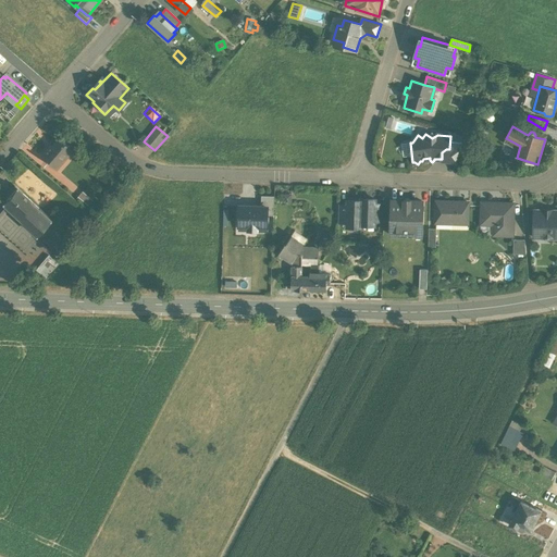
[(72,150),(59,138),(49,150),(48,148),(40,156),(46,160),(46,161),(53,168),(63,157),(65,159),(72,150)]
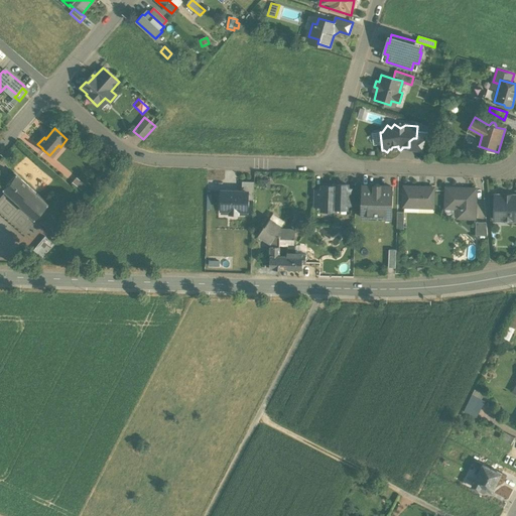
[(416,138),(413,138),(409,141),(409,147),(410,149),(423,150),(426,139),(416,138)]
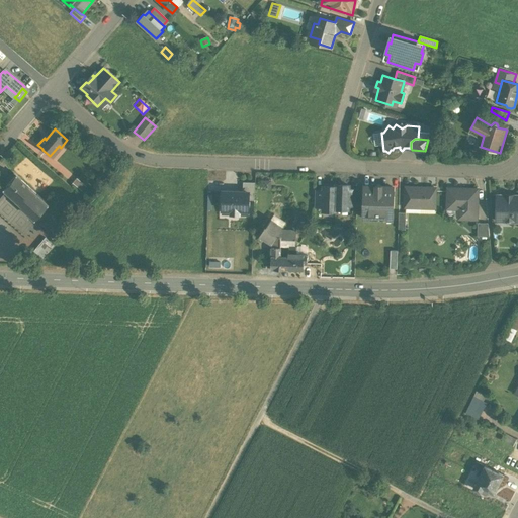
[(49,205),(14,174),(0,190),(0,202),(7,194),(34,221),(49,205)]
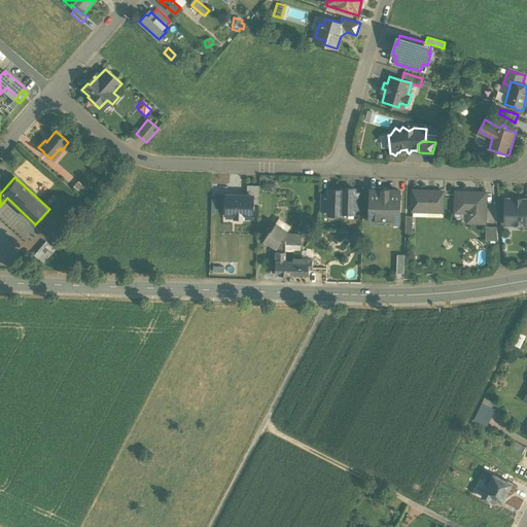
[(86,189),(77,181),(73,186),(82,195),(86,189)]
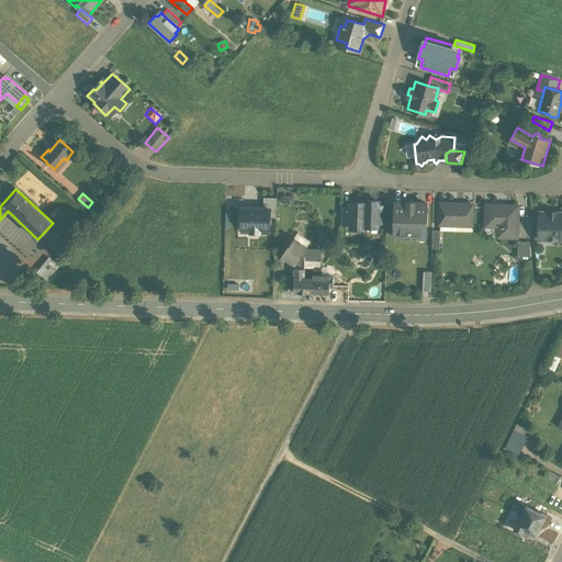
[(265,198),(263,210),(270,210),(270,217),(276,218),(277,199),(265,198)]
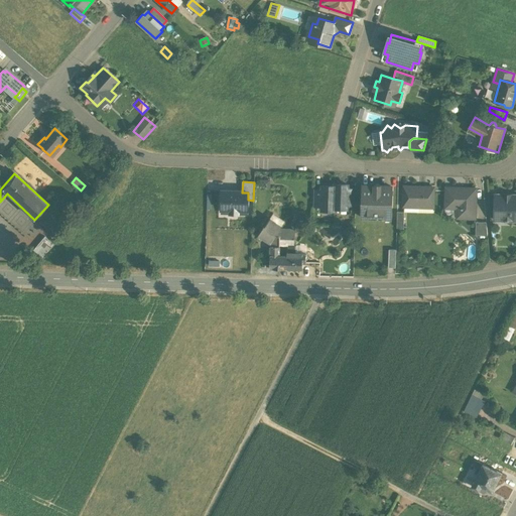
[(348,184),(335,184),(335,186),(334,209),(335,209),(347,209),(347,206),(348,189),(348,184)]
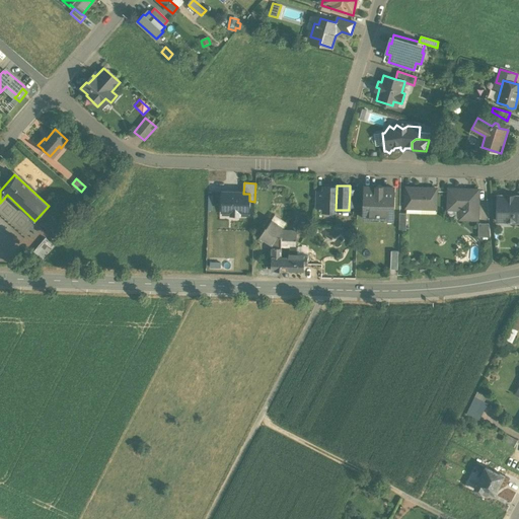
[(393,188),(382,188),(382,187),(376,187),(376,188),(365,187),(364,219),(393,220),(393,188)]
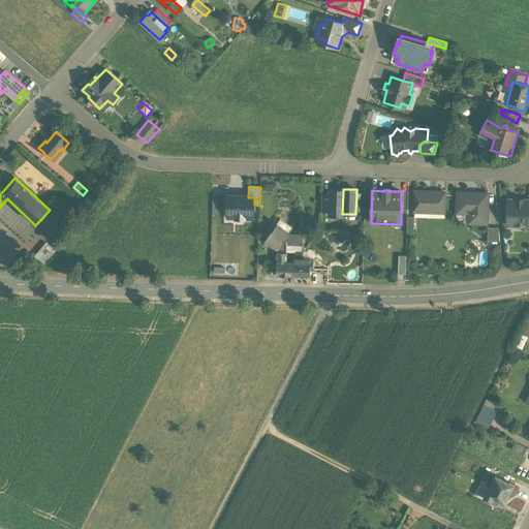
[(343,191),(330,191),(330,195),(330,213),(330,216),(343,216),(343,214),(342,214),(343,191)]
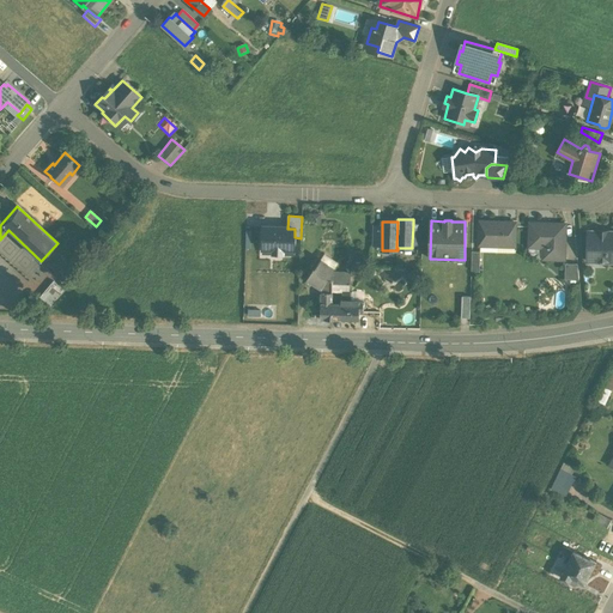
[(515,223),(480,222),(479,247),(514,248),(515,223)]
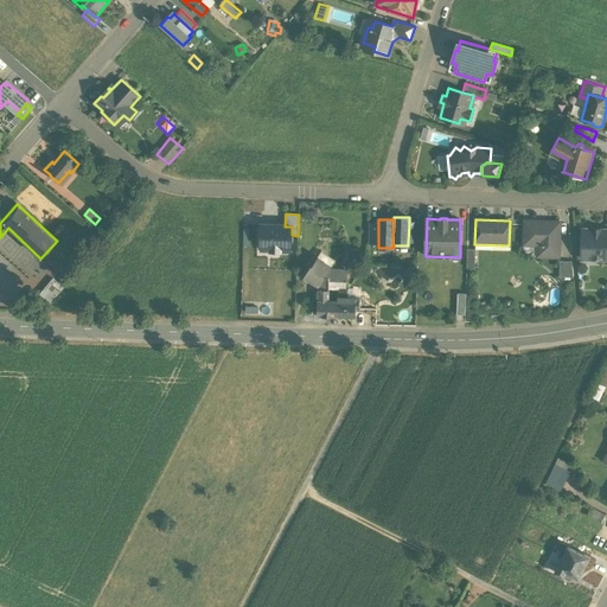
[(560,223),(524,222),(523,244),(542,246),(541,257),(558,259),(560,223)]
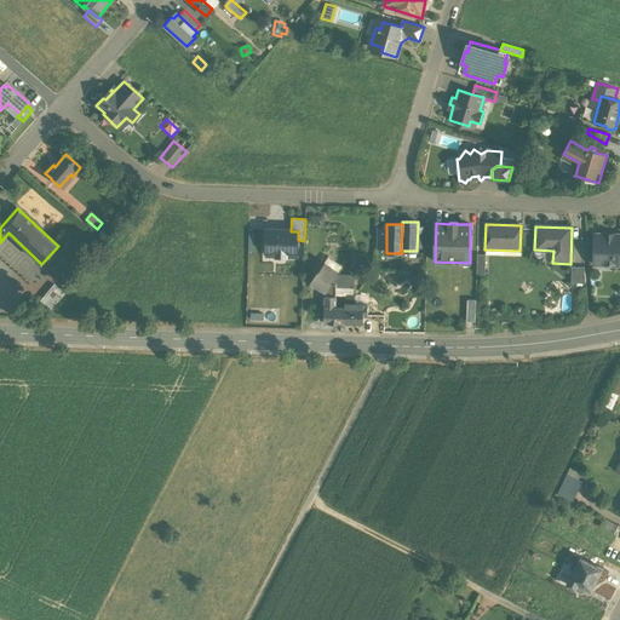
[(386,229),(377,228),(377,248),(386,250),(386,229)]
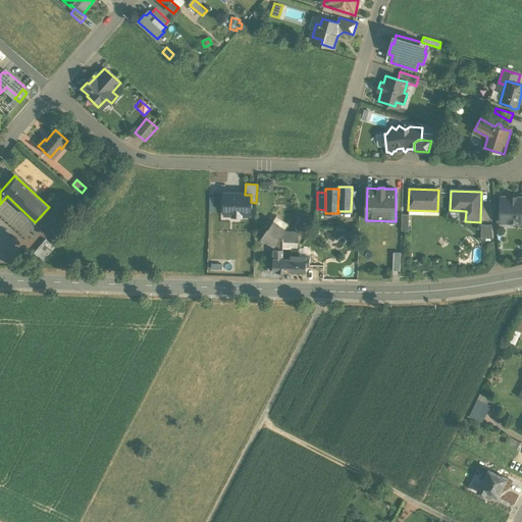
[(360,192),(352,192),(351,208),(359,209),(360,192)]
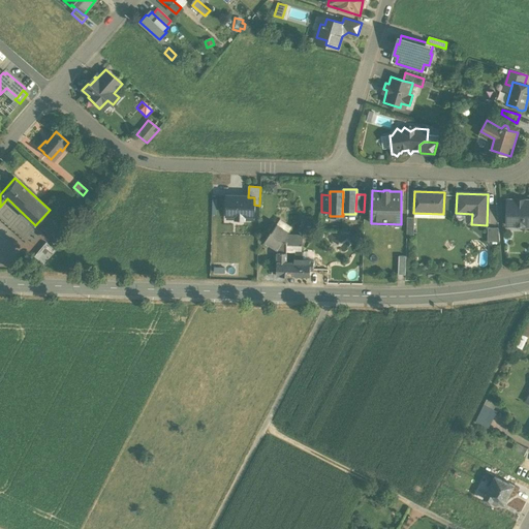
[(248,197),(227,196),(226,215),(236,216),(236,219),(253,220),(254,205),(254,197),(248,197)]
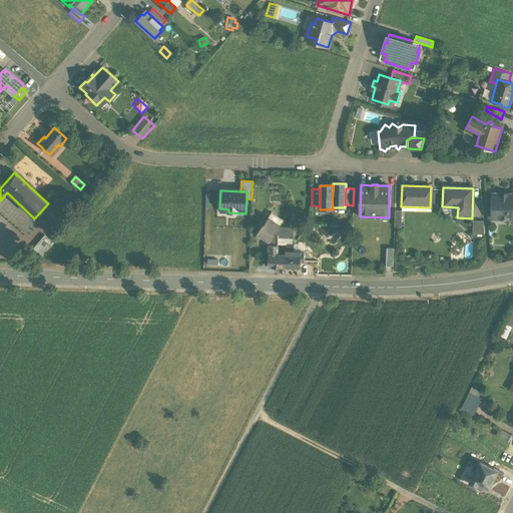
[(512,194),(492,194),(491,209),(493,210),(493,216),(506,217),(506,218),(512,218),(512,194)]
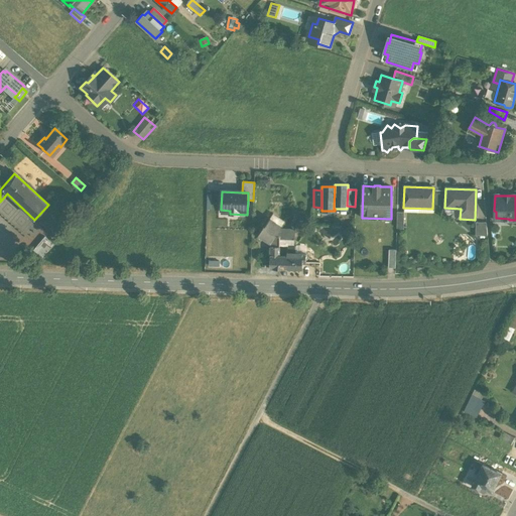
[(269,220),(265,227),(264,226),(258,235),(270,243),(274,237),(279,230),(280,227),(269,220)]
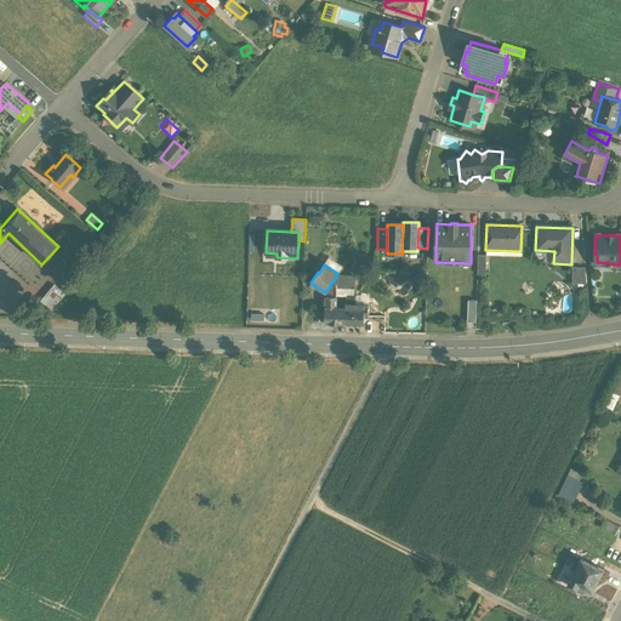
[(585,268),(573,268),(573,284),(586,284),(585,268)]
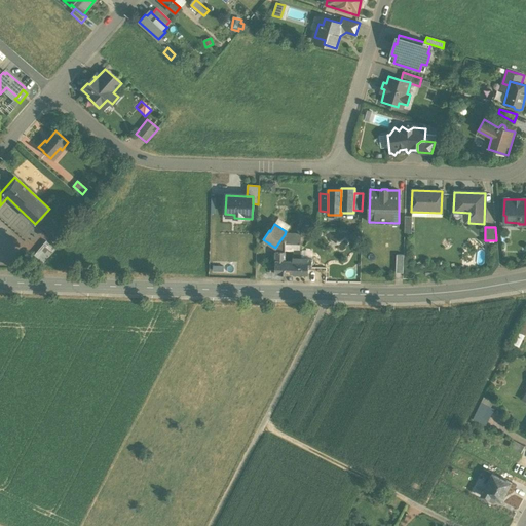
[(301,235),(285,234),(279,241),(286,241),(285,261),(293,261),(293,258),(293,250),(300,250),(301,235)]
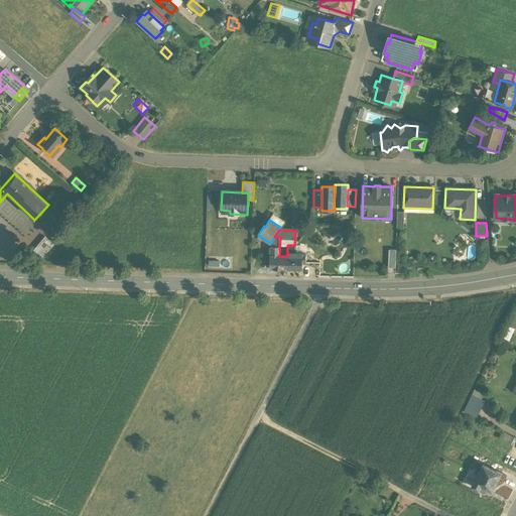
[(44,237),(33,250),(43,258),(54,245),(44,237)]
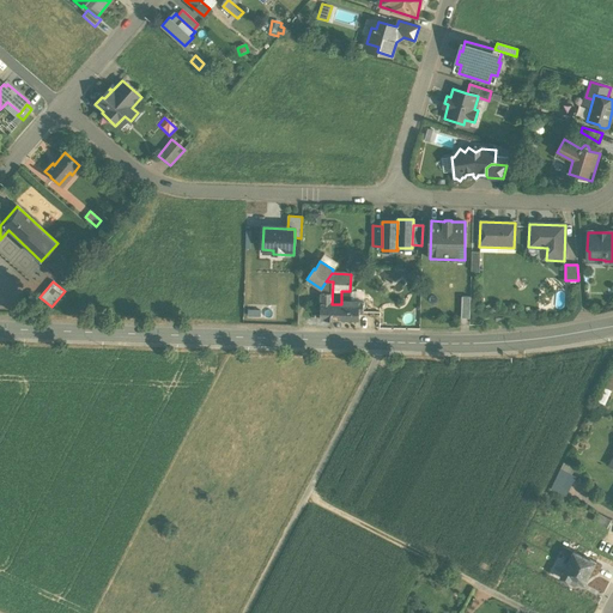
[(326,281),(321,289),(320,319),(340,320),(341,304),(332,304),(333,281),(326,281)]
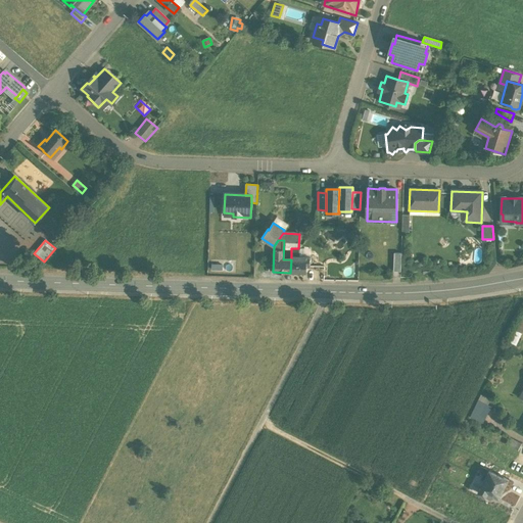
[(335,244),(329,240),(323,250),(329,253),(335,244)]
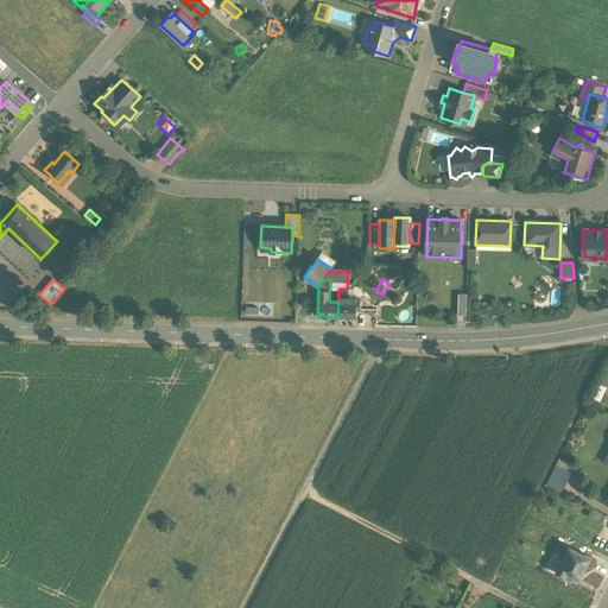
[(347,289),(339,289),(339,298),(349,298),(349,289),(347,289)]
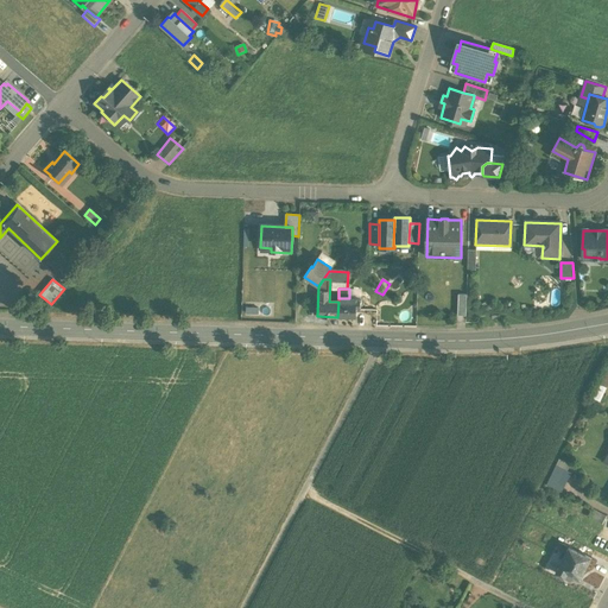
[(349,298),(339,298),(339,302),(337,317),(356,317),(356,310),(360,310),(361,299),(349,298)]
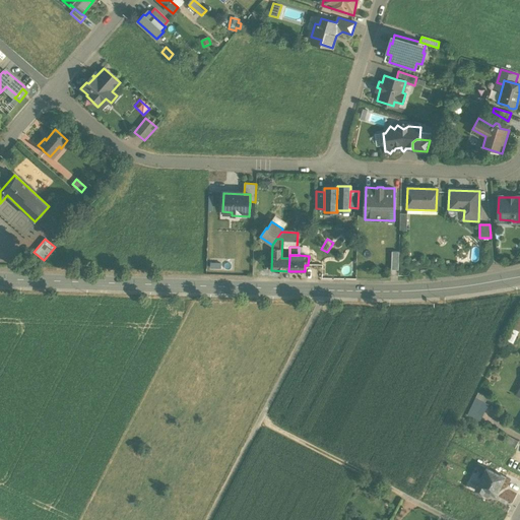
[(488,397),(478,393),(475,399),(476,399),(468,414),(480,420),(488,404),(484,403),(488,397)]
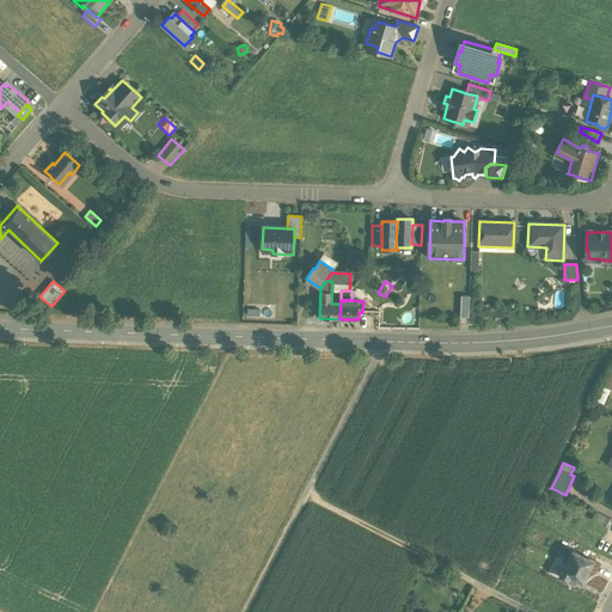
[(595,512),(592,520),(606,527),(611,519),(595,512)]
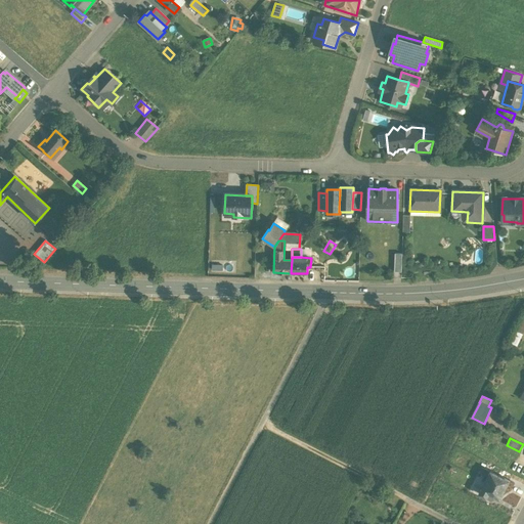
[(498,476),(490,471),(481,489),(479,494),(491,500),(493,496),(499,499),(504,490),(505,491),(510,480),(499,475),(498,476)]
